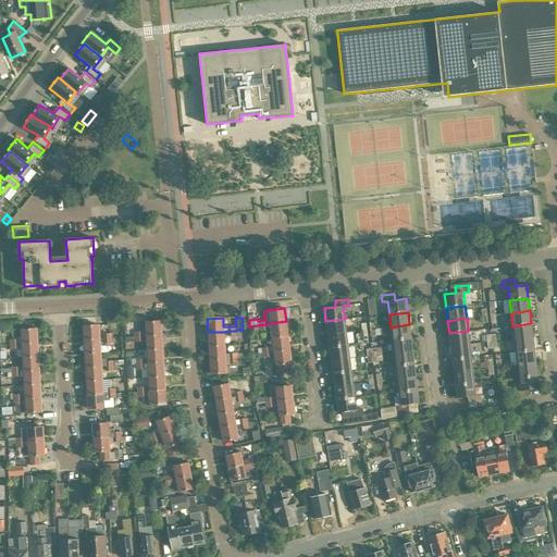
[(325,321),(327,334),(346,332),(345,319),(325,321)]
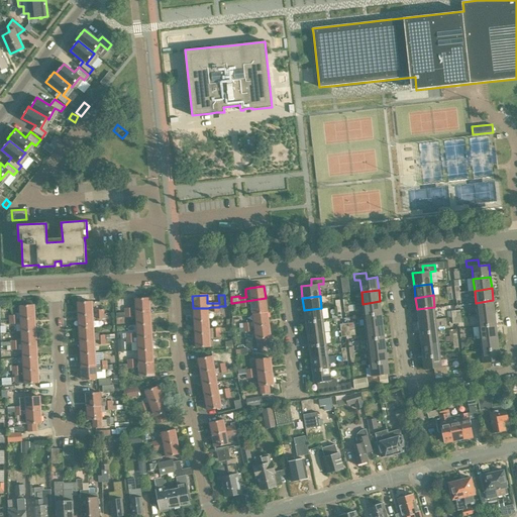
[(124,308),(124,313),(150,311),(149,298),(135,299),(135,306),(131,306),(131,308),(124,308)]
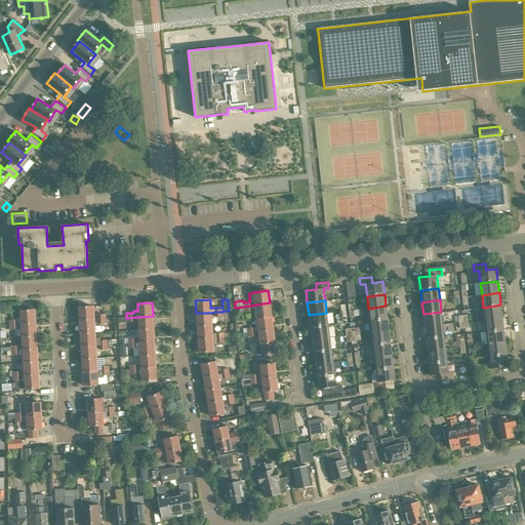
[(256,313),(256,318),(272,317),(270,303),(236,308),(236,314),(244,313),(244,312),(251,311),(251,313),(256,313)]
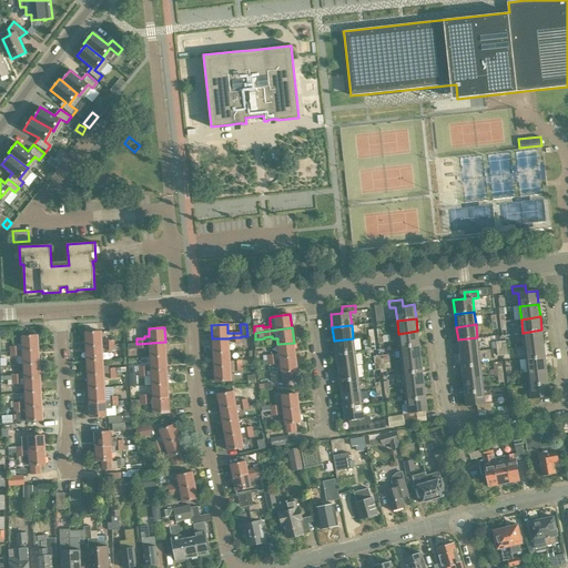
[(523,333),(524,345),(544,343),(541,330),(523,333)]
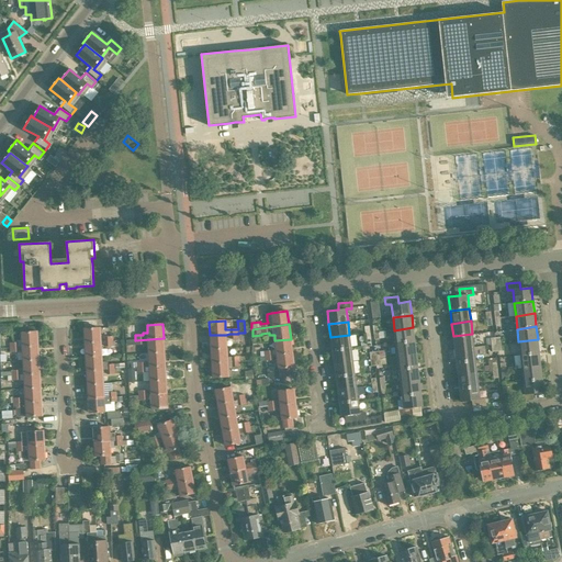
[(394,330),(395,344),(415,340),(413,327),(394,330)]
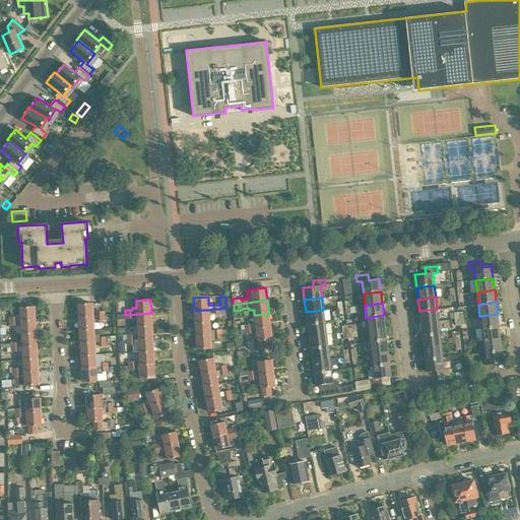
[(78,304),(78,317),(93,316),(92,304),(78,304)]
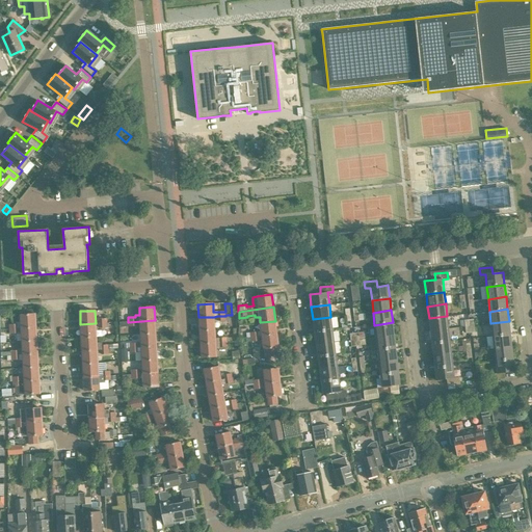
[(21,323),(9,324),(9,328),(17,328),(22,328),(34,327),(34,314),(21,315),(21,323)]
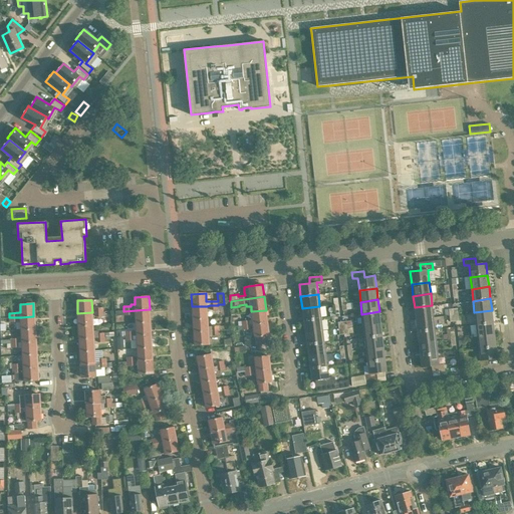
[(415,307),(416,319),(433,317),(432,305),(415,307)]
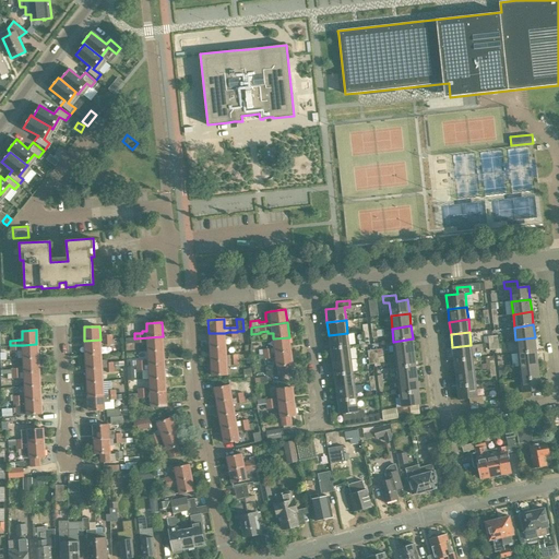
[(225,333),(209,333),(210,347),(226,346),(225,333)]
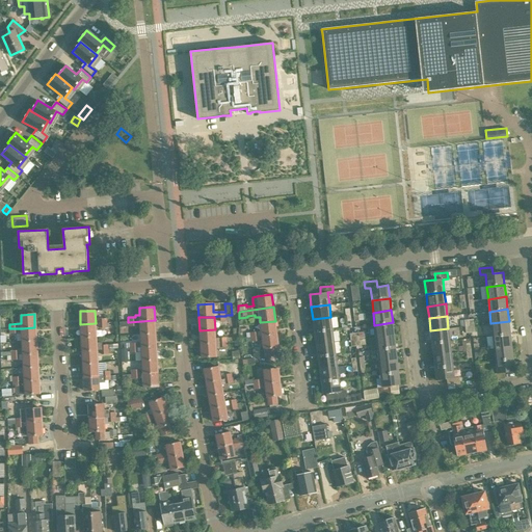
[(313,319),(315,331),(333,329),(330,317),(313,319)]
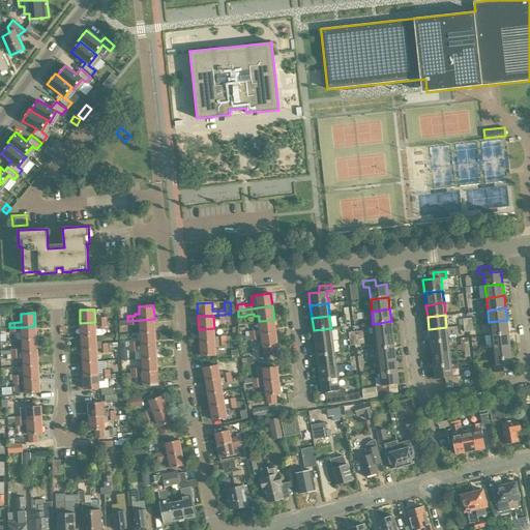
[(140,326),(140,333),(155,332),(154,319),(127,321),(127,325),(135,325),(136,327),(140,326)]
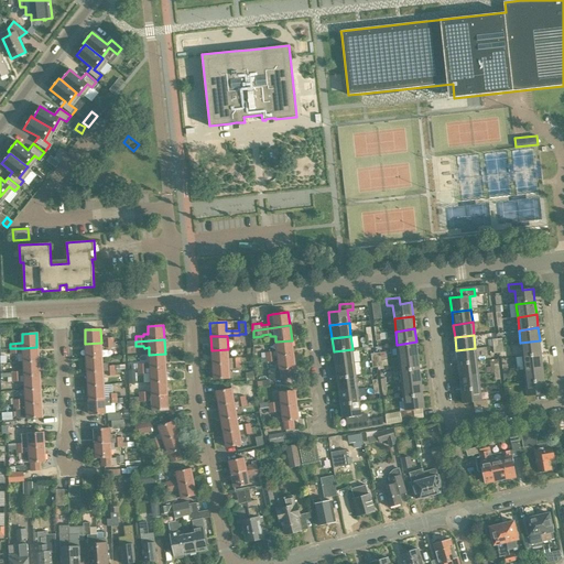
[(261,358),(266,358),(273,357),(278,356),(293,355),(292,340),(275,342),(277,351),(261,353),(261,358)]
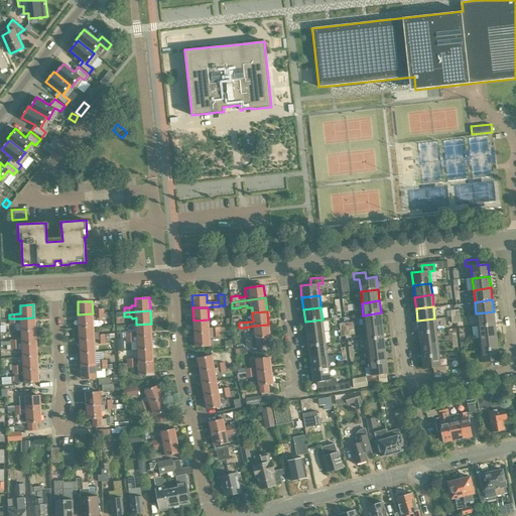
[(476,313),(478,326),(495,324),(494,311),(476,313)]
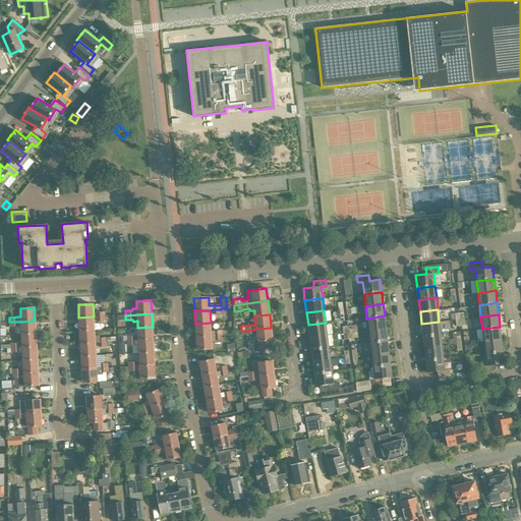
[(366,319),(368,331),(386,328),(385,315),(366,319)]
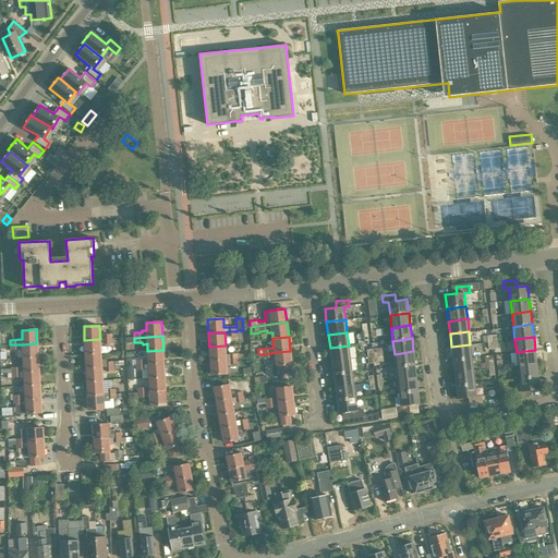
[(112,343),(112,339),(105,339),(100,339),(84,340),(85,354),(100,353),(100,346),(106,346),(106,344),(112,343)]
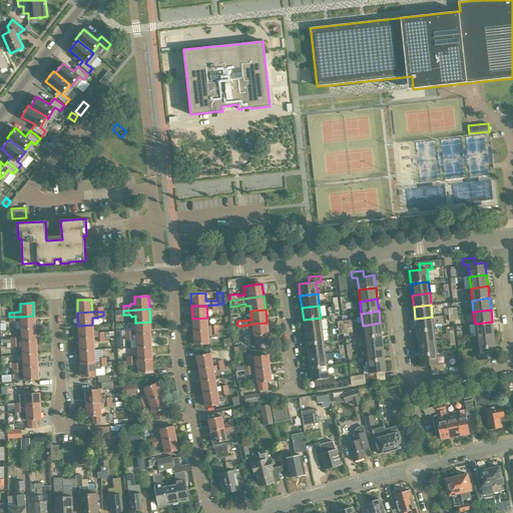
[(16,317),(9,317),(9,322),(21,321),(22,329),(34,328),(33,316),(21,317),(16,317)]
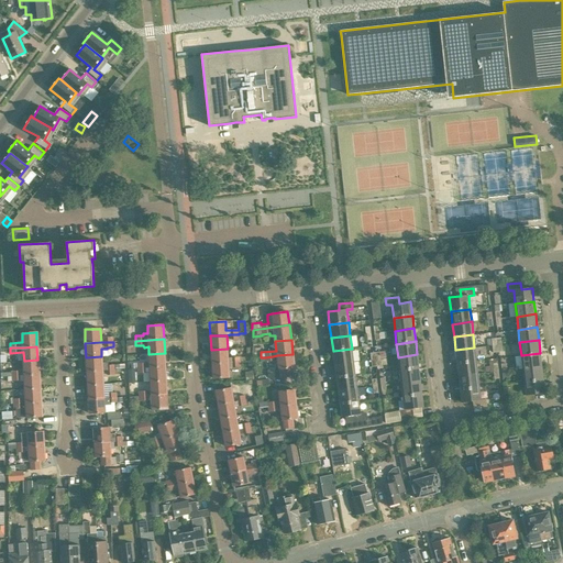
[(455,350),(457,363),(476,361),(474,348),(455,350)]
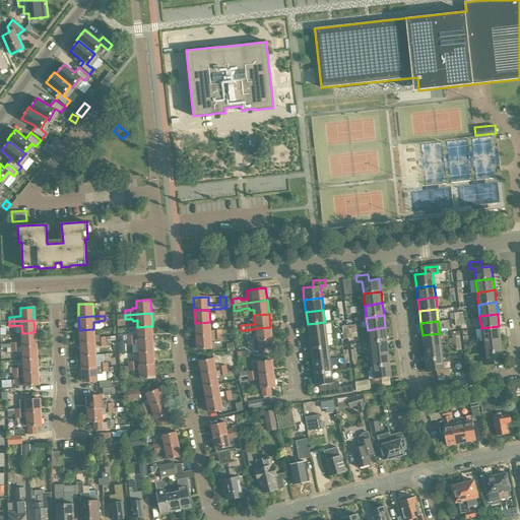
[(195,323),(196,336),(210,335),(210,322),(195,323)]
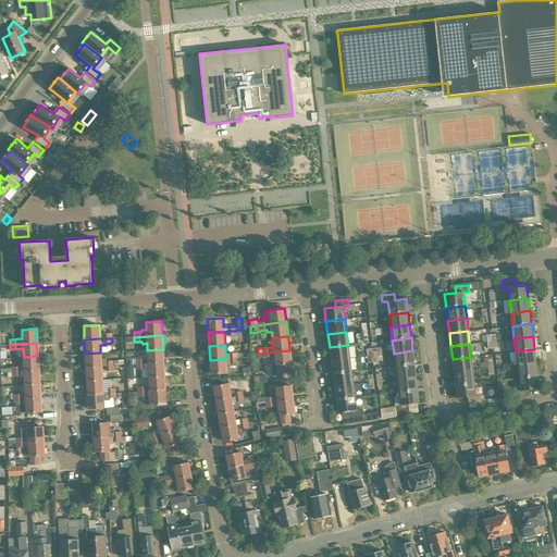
[(330,347),(331,360),(349,358),(348,345),(330,347)]
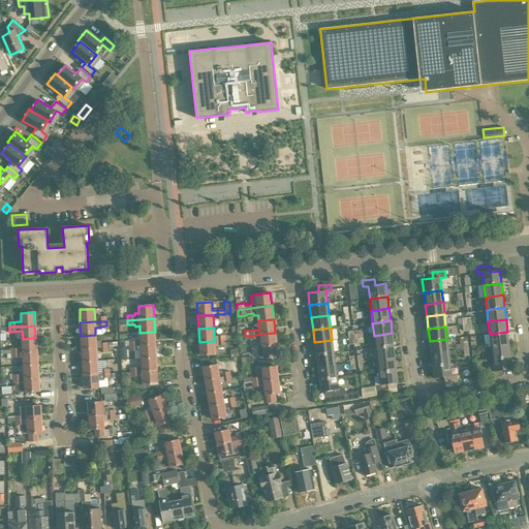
[(139,333),(141,345),(155,344),(155,332),(139,333)]
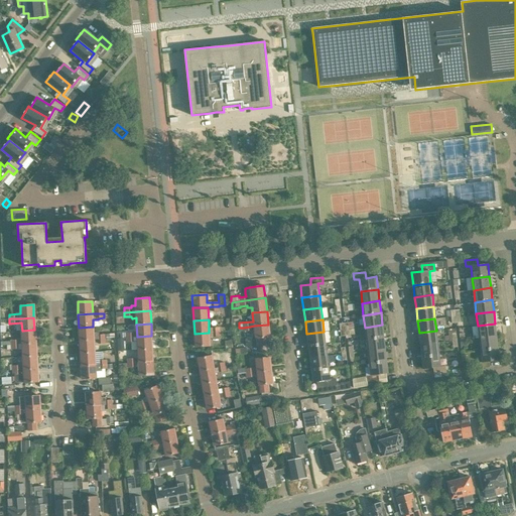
[(478,326),(479,338),(497,336),(495,324),(478,326)]
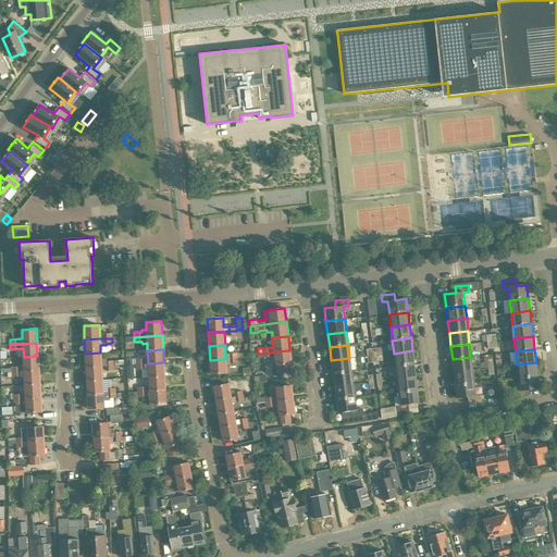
[(289,350),(274,351),(275,366),(276,366),(277,374),(287,372),(286,364),(292,363),(289,350)]
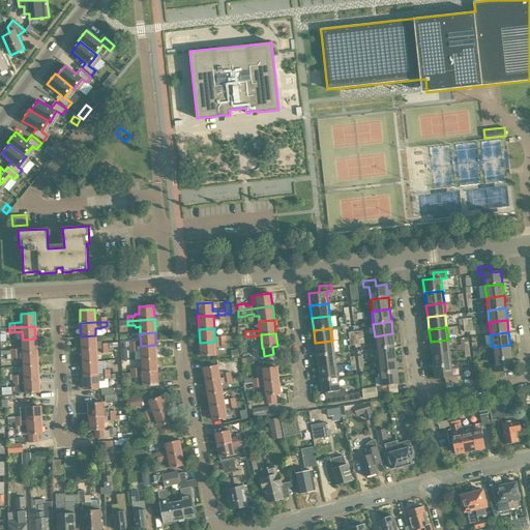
[(375,336),(376,348),(393,346),(392,333),(375,336)]
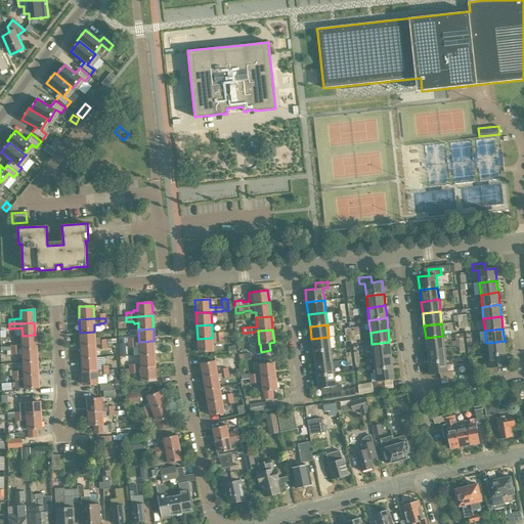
[(99,337),(95,338),(94,332),(80,333),(81,346),(95,345),(99,345),(99,340),(99,337)]
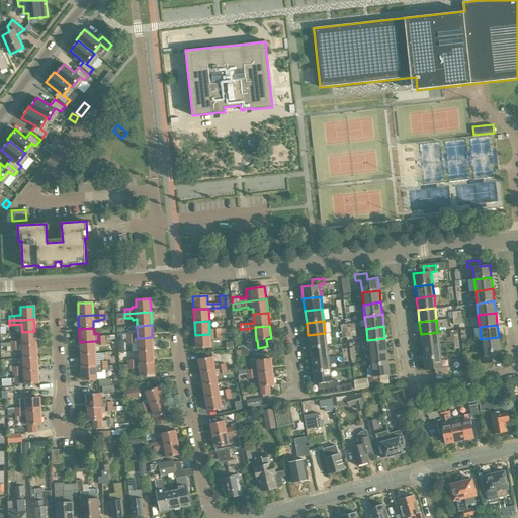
[(10,342),(11,346),(35,344),(34,331),(22,332),(22,341),(18,341),(10,342)]
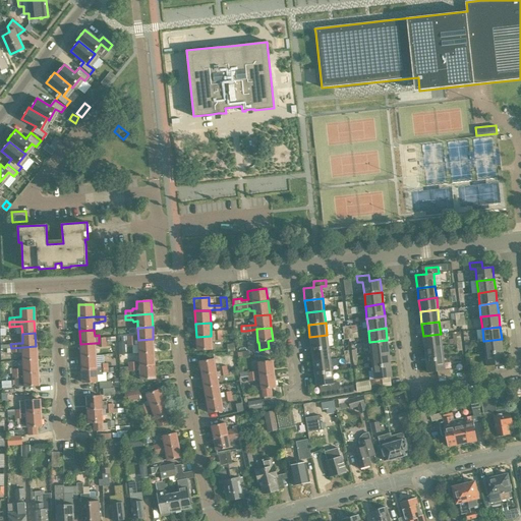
[(423,336),(424,348),(442,346),(441,334),(423,336)]
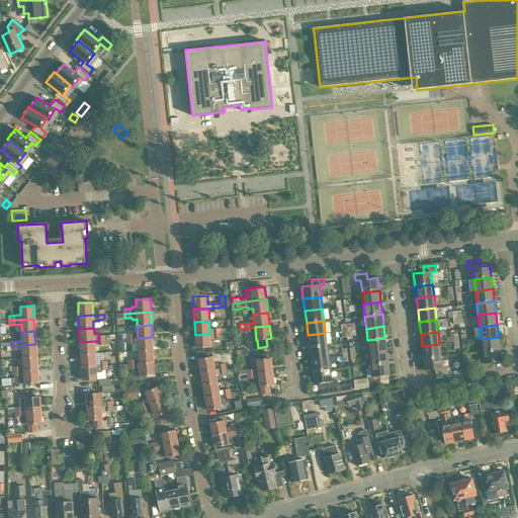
[(209,334),(195,335),(196,348),(210,347),(210,338),(222,338),(222,333),(213,334),(213,333),(209,334)]
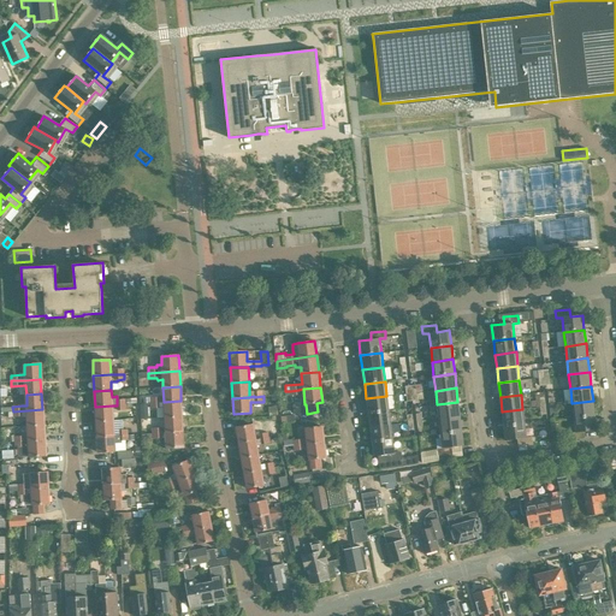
[(386,396),(366,400),(368,413),(389,410),(386,396)]
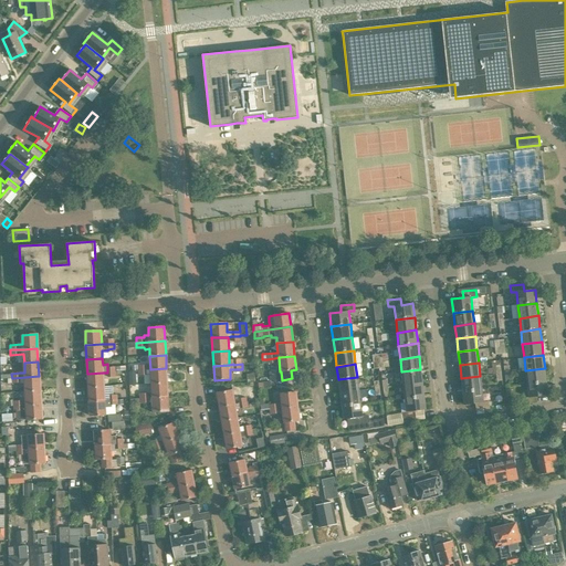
[(150,369),(152,384),(167,383),(166,368),(150,369)]
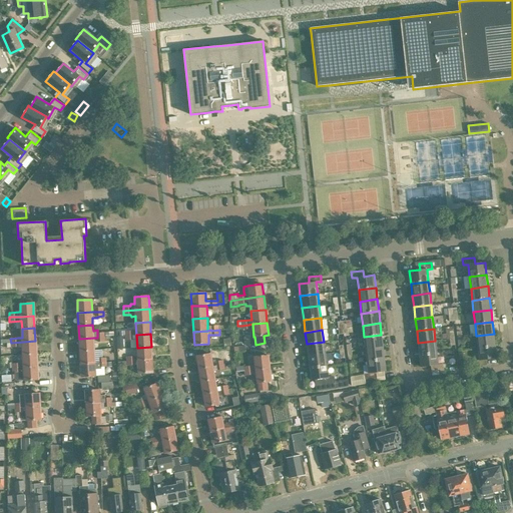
[(476,336),(478,348),(495,346),(494,334),(476,336)]
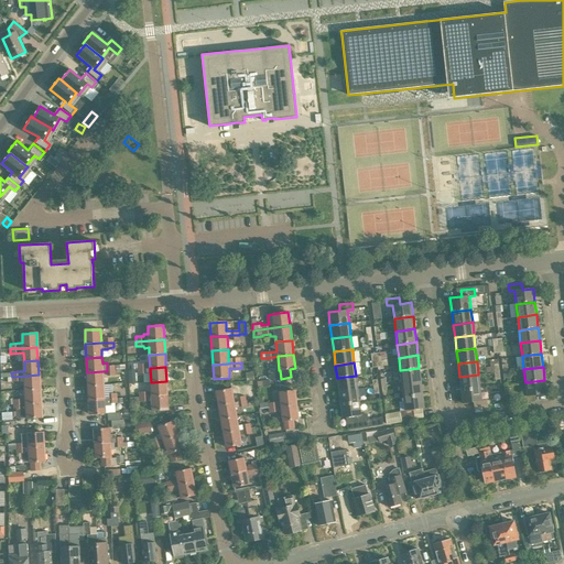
[(400,370),(402,384),(421,382),(419,368),(400,370)]
